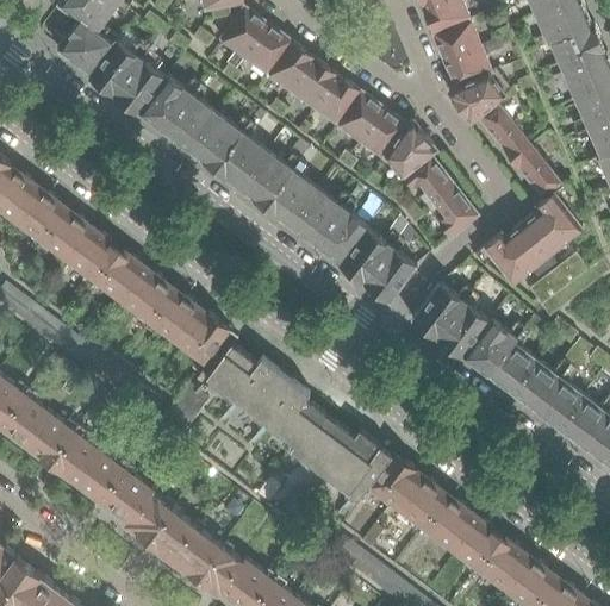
[(80,19),(97,32),(116,7),(106,0),(60,0),(58,2),(80,19)]
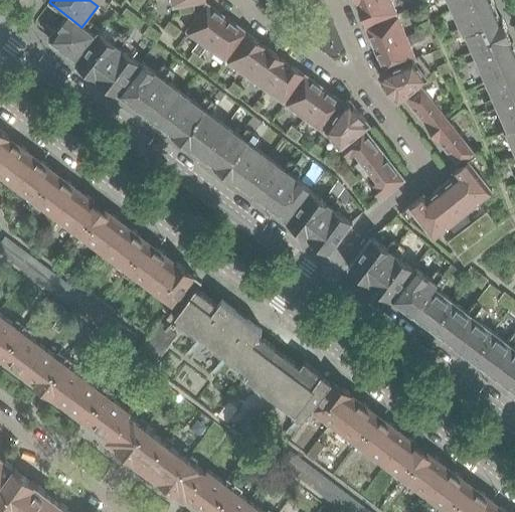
[(90,0),(98,6),(106,11),(110,6),(102,0),(90,0)]
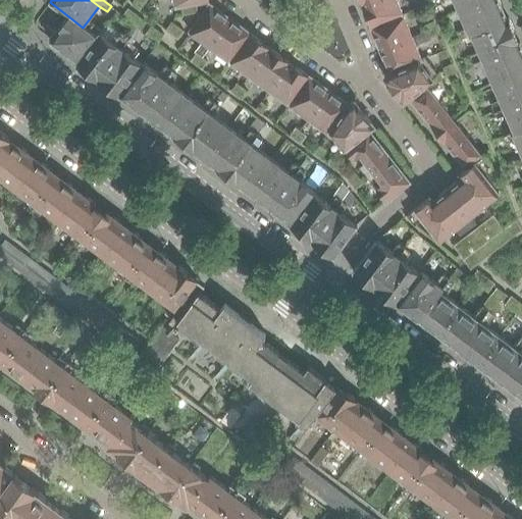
[(139,12),(148,0),(136,0),(131,7),(139,12)]
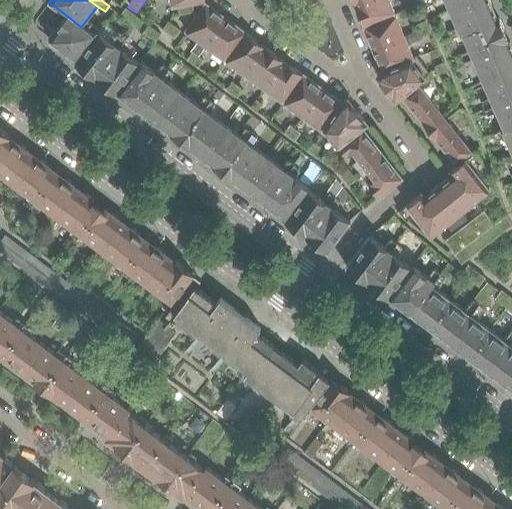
[(204,1),(203,0),(168,0),(170,7),(176,6),(178,15),(193,12),(192,3),(204,1)]
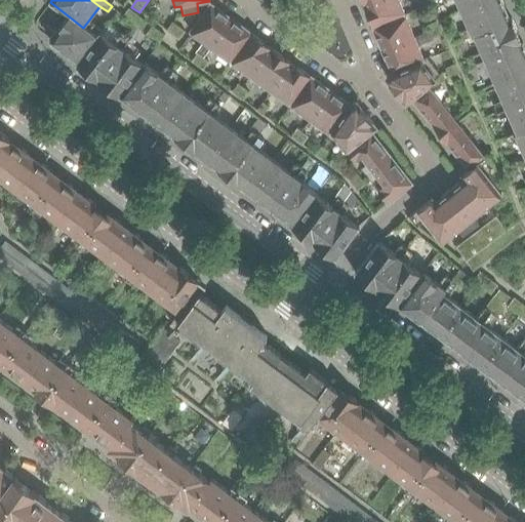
[(382,0),(364,8),(373,31),(404,18),(397,0),(382,0)]
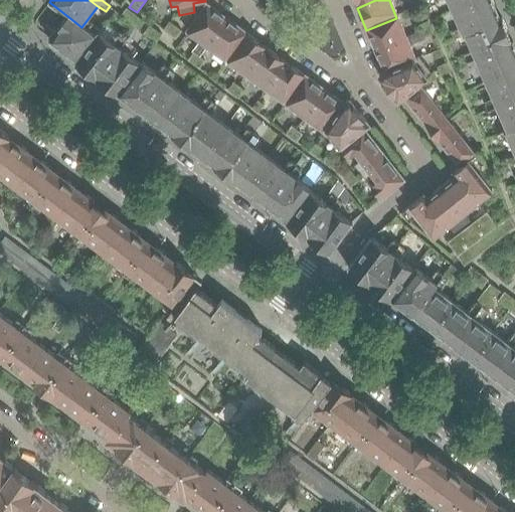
[(469,0),(445,0),(450,9),(469,0)]
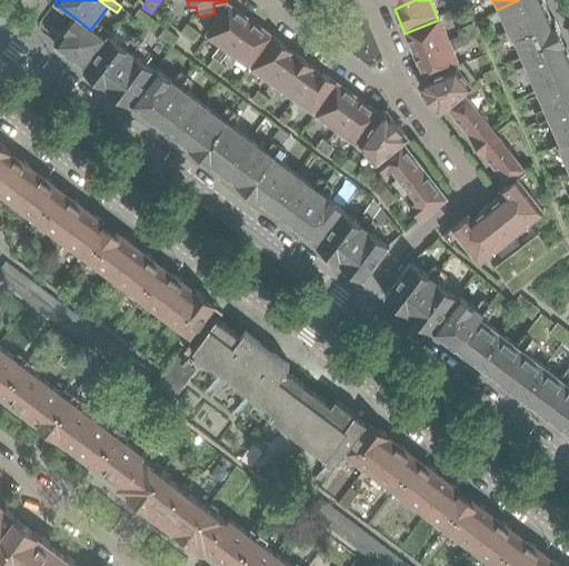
[(551,22),(540,0),(518,0),(497,10),(506,32),(498,36),(501,45),(512,40),(551,22)]
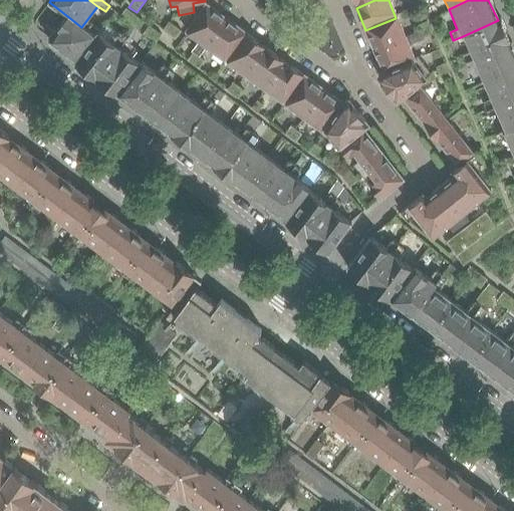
[(226,22),(205,6),(185,34),(206,50),(226,22)]
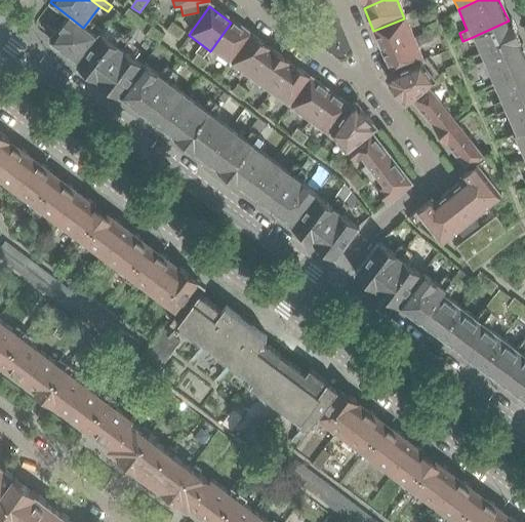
[(147,25),(127,11),(122,18),(140,33),(147,25)]
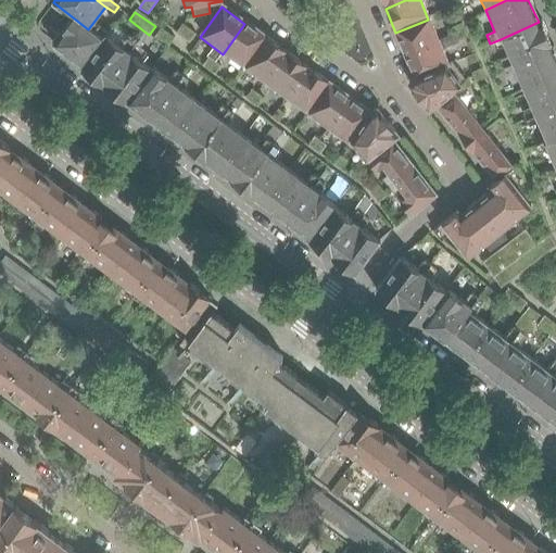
[(52,46),(81,67),(105,37),(103,36),(102,38),(88,29),(73,17),(52,46)]
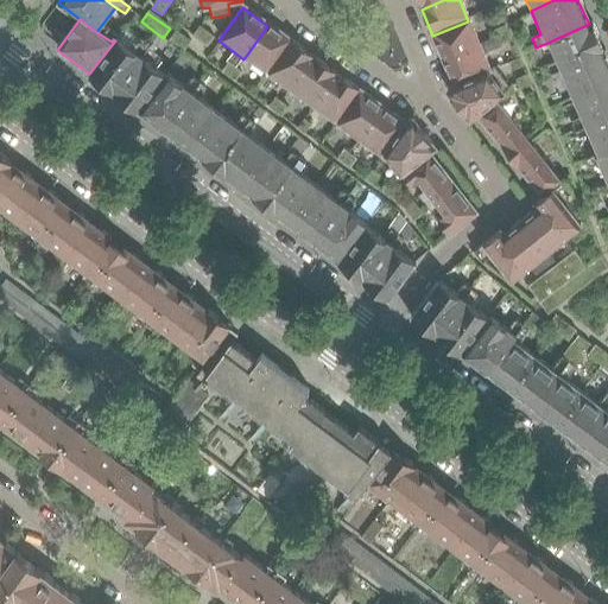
[(432,36),(442,62),(479,46),(468,21),(432,36)]
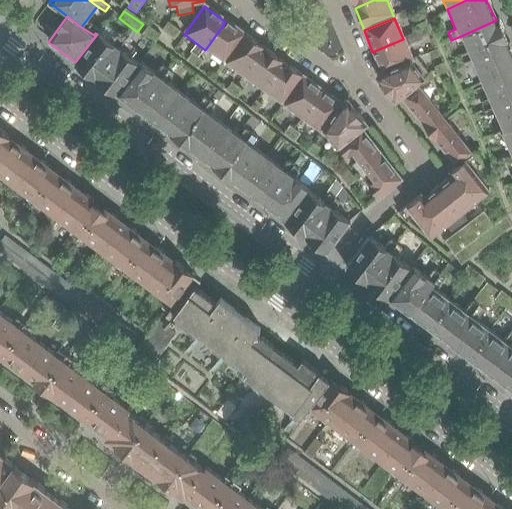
[(496,20),(461,36),(471,60),(508,43),(498,20),(496,20)]
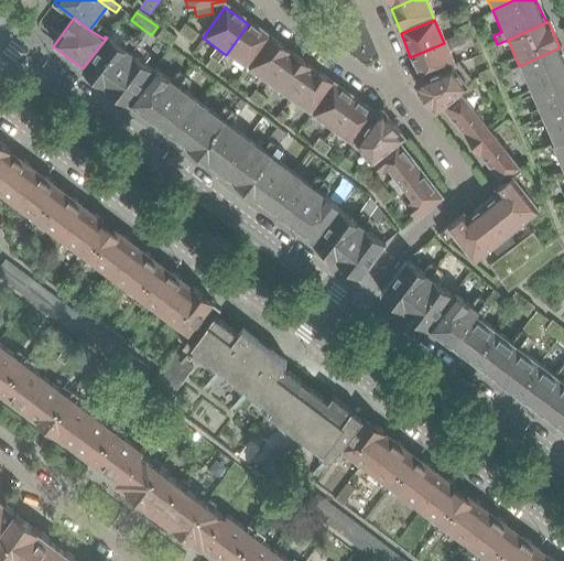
[(226,55),(247,71),(269,40),(248,24),(226,55)]
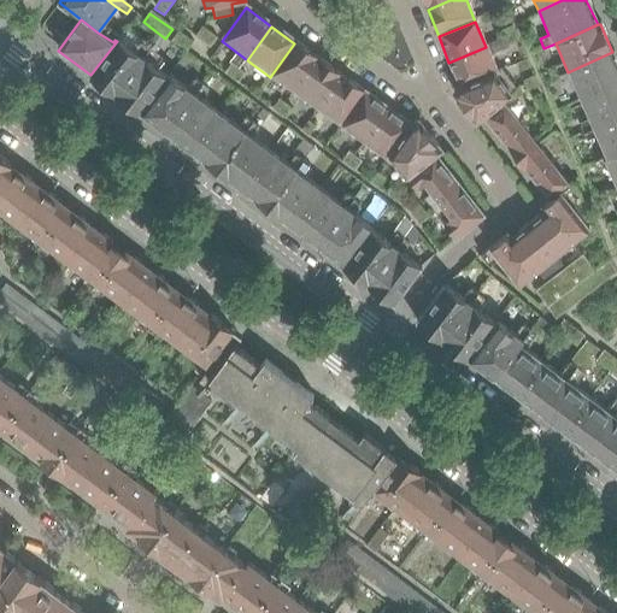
[(486,47),(448,63),(459,88),(498,74),(491,57),(517,45),(511,28),(500,33),(504,40),(486,47)]
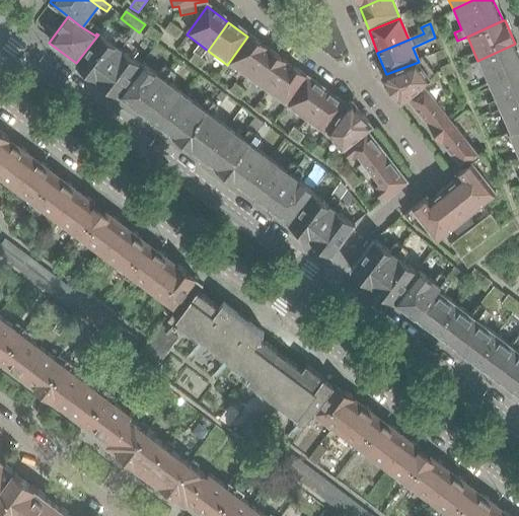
[(176,42),(182,33),(170,25),(164,32),(176,42)]
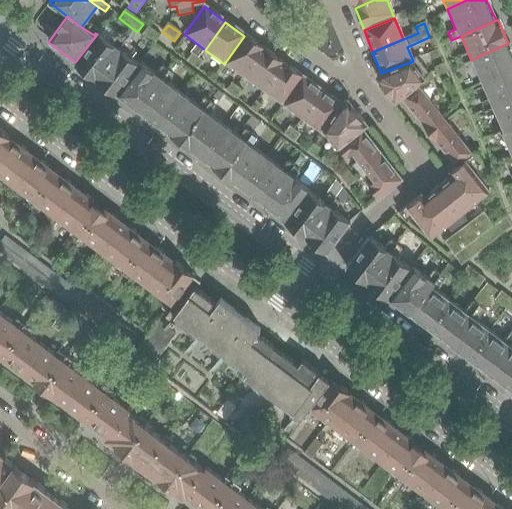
[(160,37),(148,28),(142,36),(155,45),(160,37)]
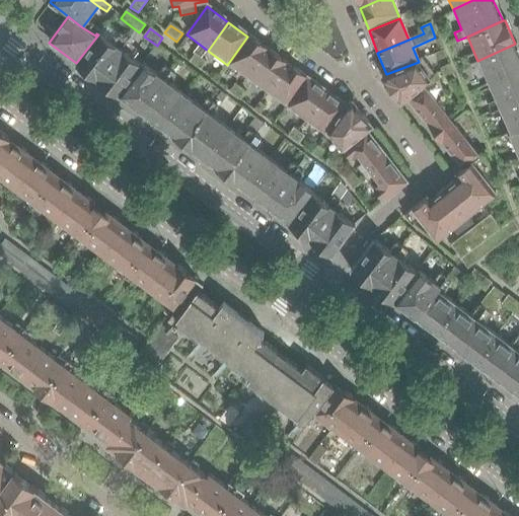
[(113,46),(98,34),(76,63),(74,66),(96,83),(125,43),(119,38),(113,46)]
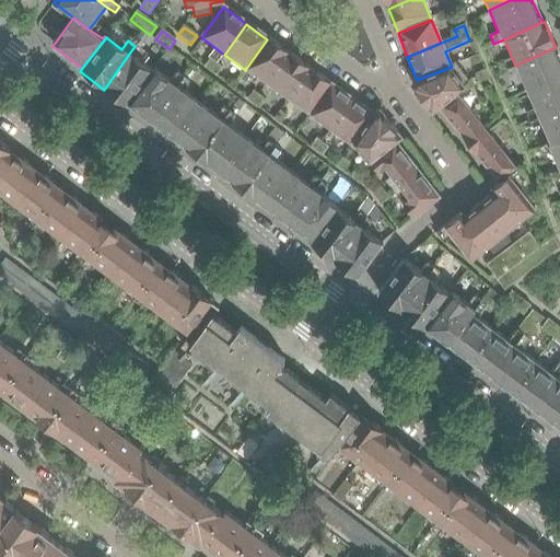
[(288,54),(267,39),(245,70),(266,84),(288,54)]
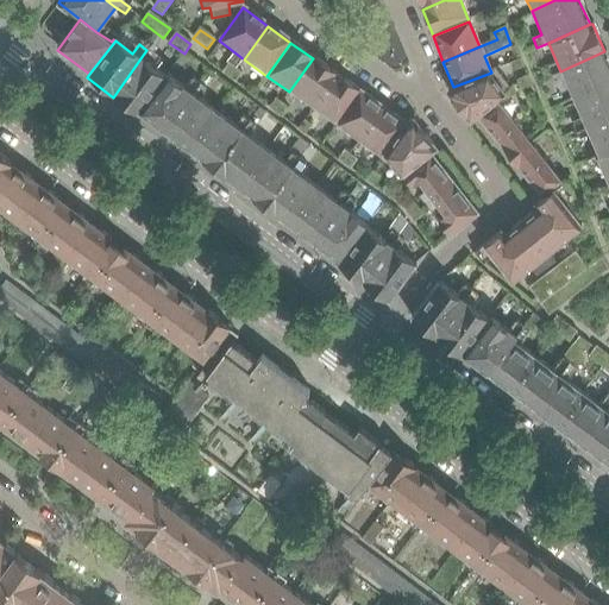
[(139,113),(165,77),(167,76),(165,76),(164,77),(145,63),(152,54),(146,50),(113,98),(137,115),(138,113),(139,113)]
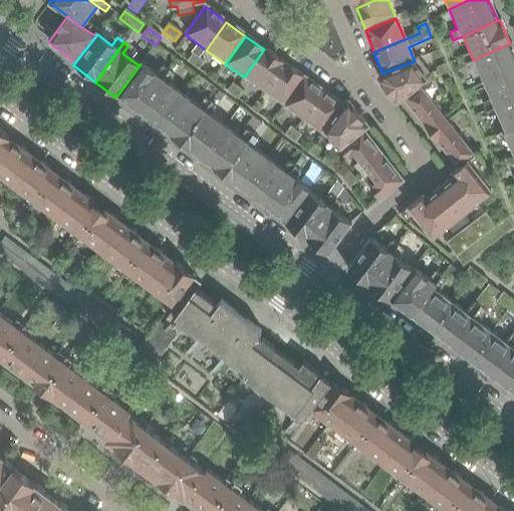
[(513,70),(513,52),(510,43),(473,60),(466,64),(468,70),(476,67),(484,85),(513,70)]
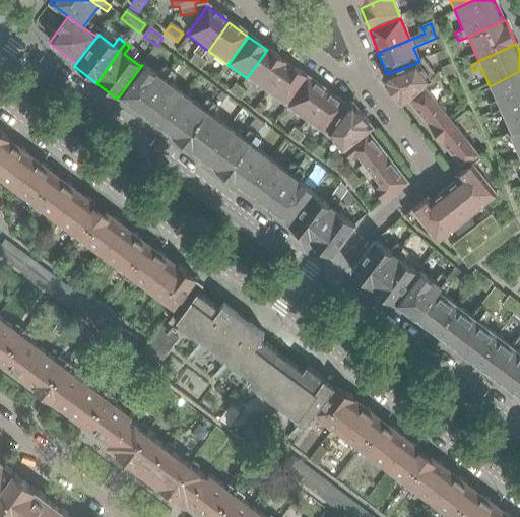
[(247,78),(267,92),(287,64),(267,50),(247,78)]
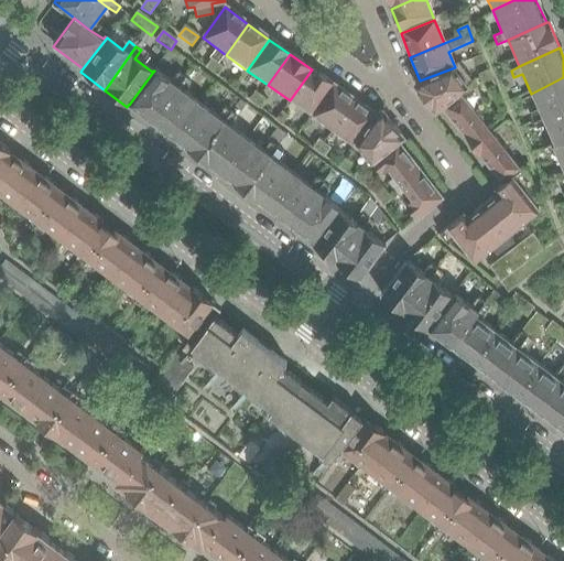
[(481,56),(472,61),(474,68),(484,64),(481,56)]
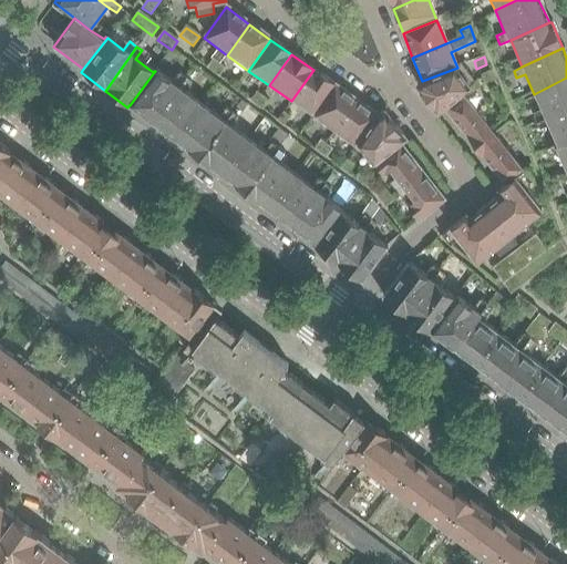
[(212,73),(218,65),(213,60),(206,69),(212,73)]
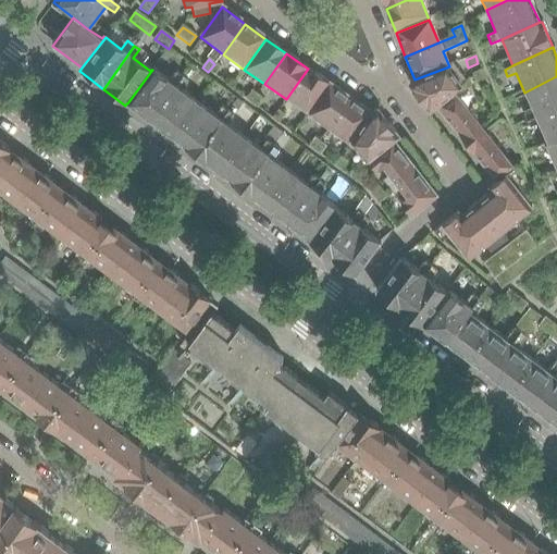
[(221,69),(214,64),(208,72),(214,77),(221,69)]
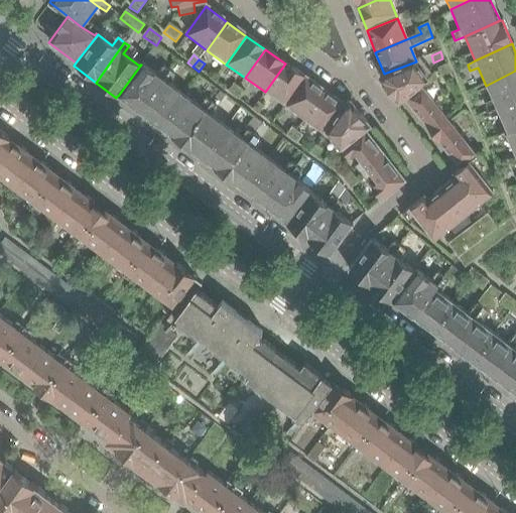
[(397,103),(403,98),(420,87),(432,77),(418,59),(416,61),(384,74),(382,75),(378,79),(397,103)]
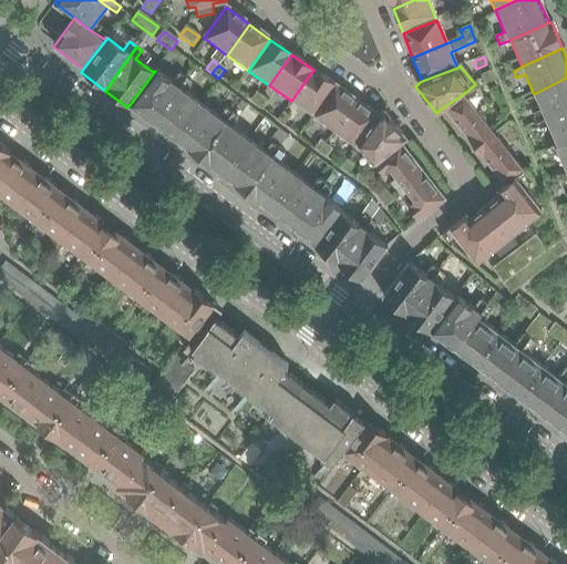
[(291,101),(312,116),(336,85),(313,70),(291,101)]
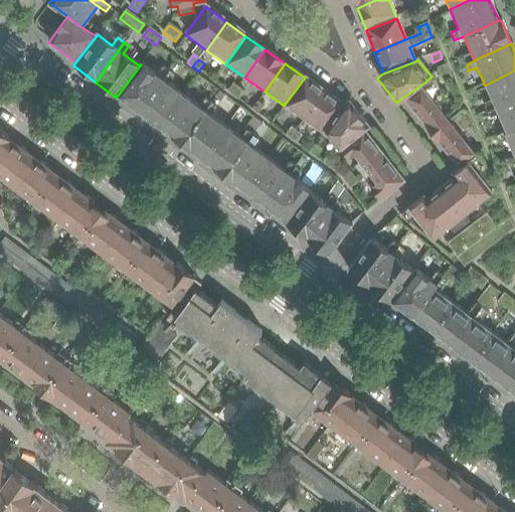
[(141,64),(140,65),(118,96),(139,112),(168,72),(162,67),(157,75),(154,73),(153,74),(141,64)]
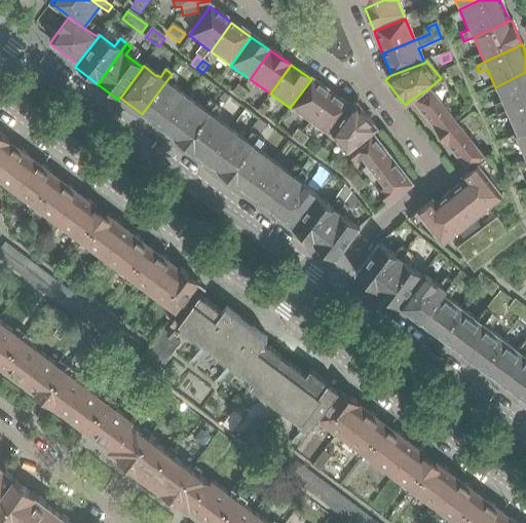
[(455,67),(446,71),(449,78),(458,74),(455,67)]
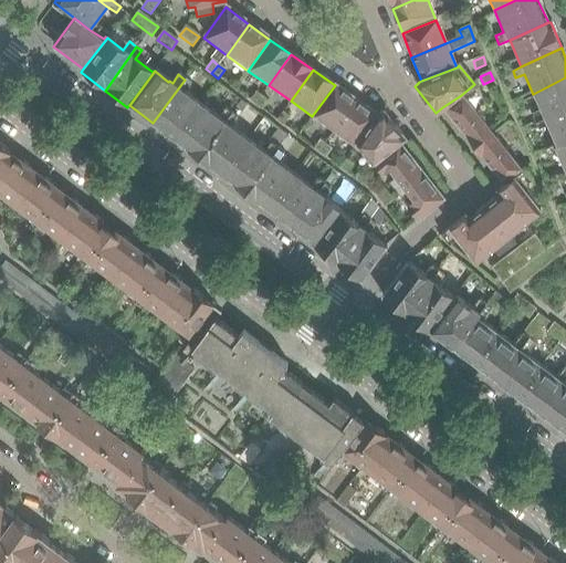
[(565,110),(565,77),(533,94),(543,117),(534,121),(536,124),(565,110)]
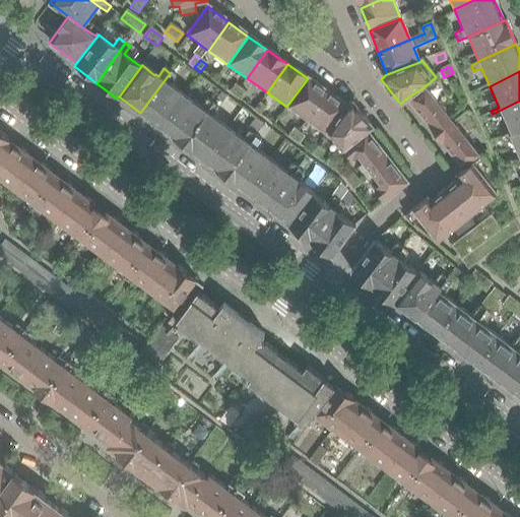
[(140,113),(161,129),(187,98),(170,84),(176,77),(170,73),(140,113)]
